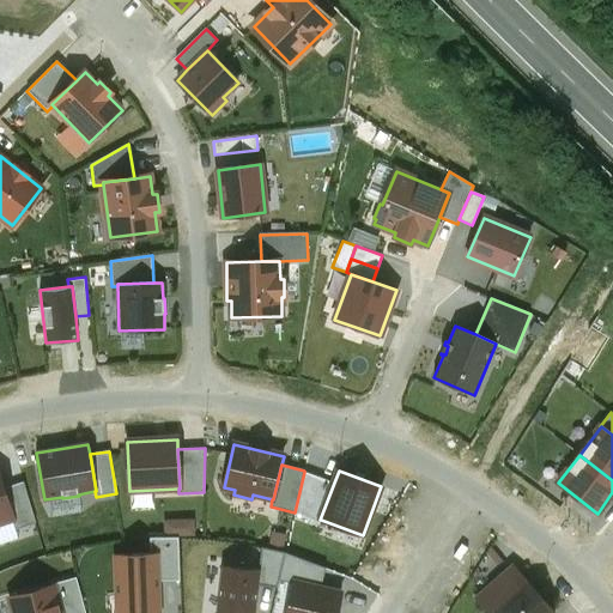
[(320,523),(321,520),(320,520),(334,483),(304,472),(295,513),(295,514),(320,523)]
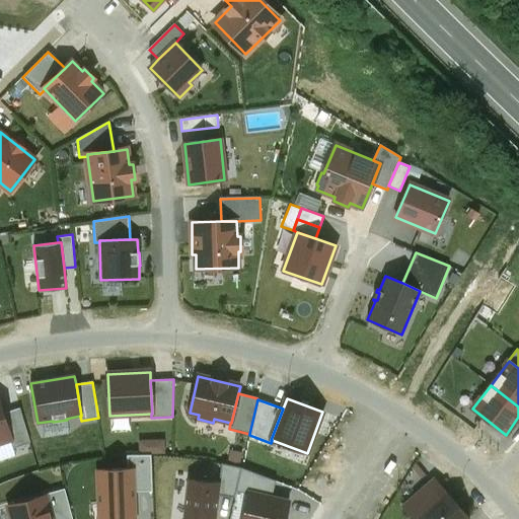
[(3,414),(0,404),(0,443),(10,440),(11,439),(3,414)]
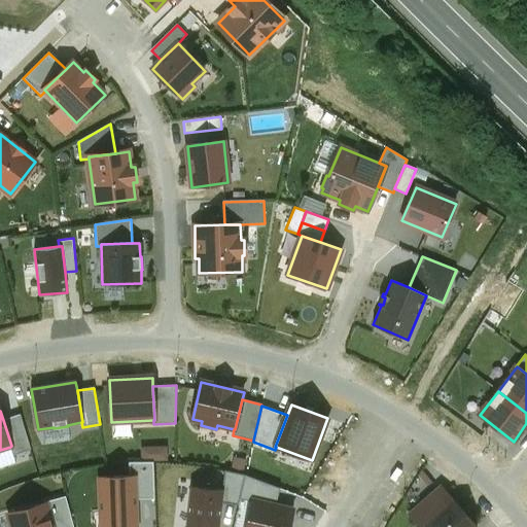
[(32,450),(20,415),(3,420),(11,446),(10,447),(13,456),(32,450)]
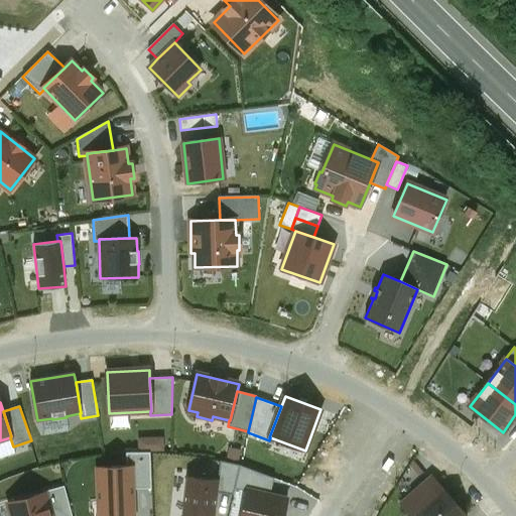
[(132,466),(133,489),(151,488),(150,452),(126,453),(126,467),(132,466)]
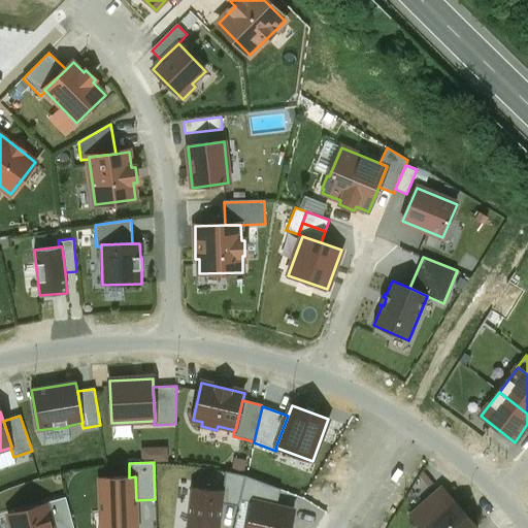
[(224,491),(223,503),(238,506),(240,500),(245,476),(225,471),(223,490),(224,491)]
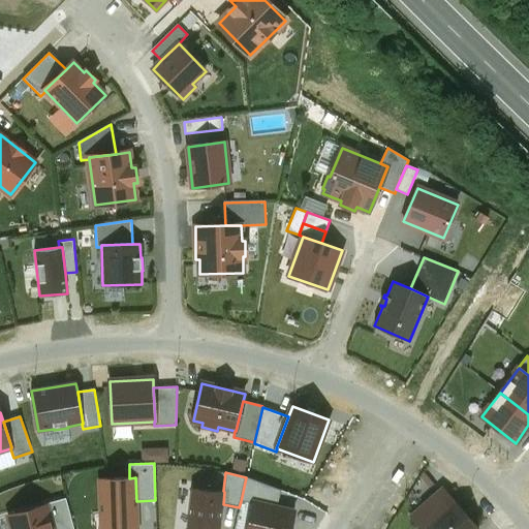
[(137,528),(136,501),(135,477),(129,478),(99,479),(100,528),(137,528)]
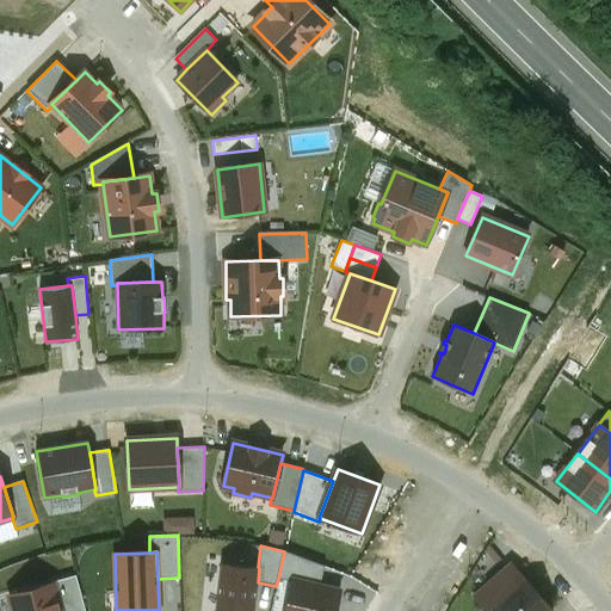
[(292,580),(320,586),(325,566),(284,551),(278,579),(292,581),(292,580)]
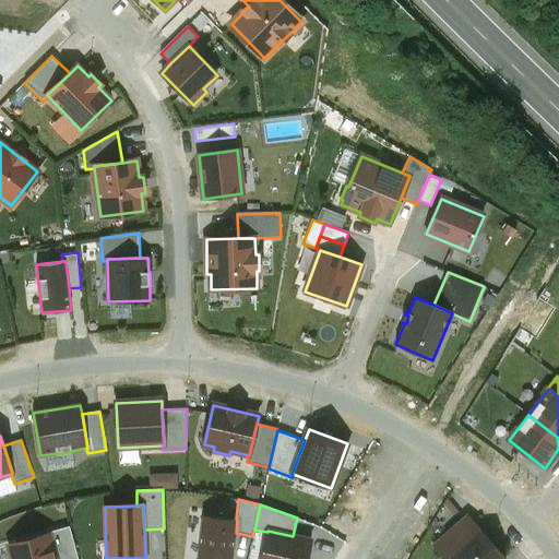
[(233,558),(236,533),(237,520),(236,519),(203,515),(197,558),(233,558)]
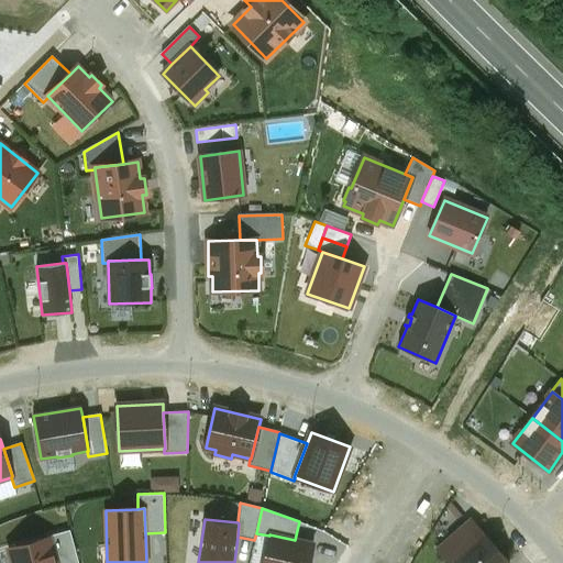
[(509,562),(484,533),(482,536),(470,521),(438,550),(449,562),(509,562)]
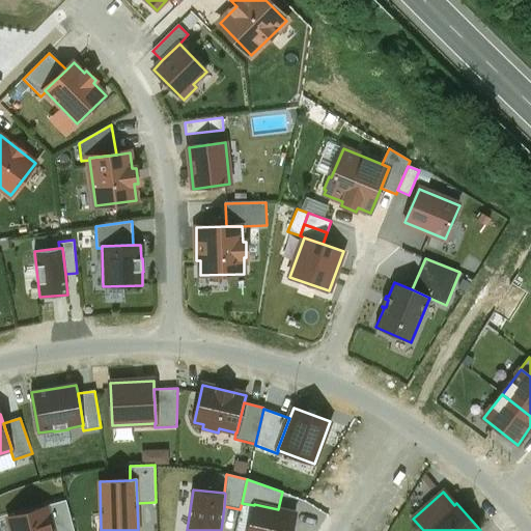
[(48,506),(54,530),(74,530),(66,501),(48,506)]
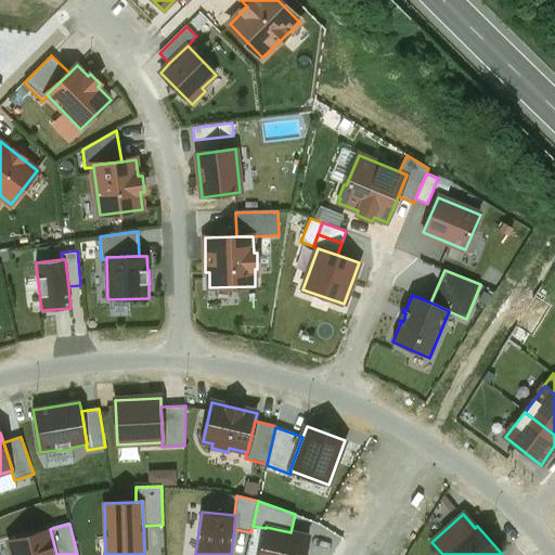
[(291,532),(266,527),(266,528),(258,554),(305,554),(309,537),(291,532)]
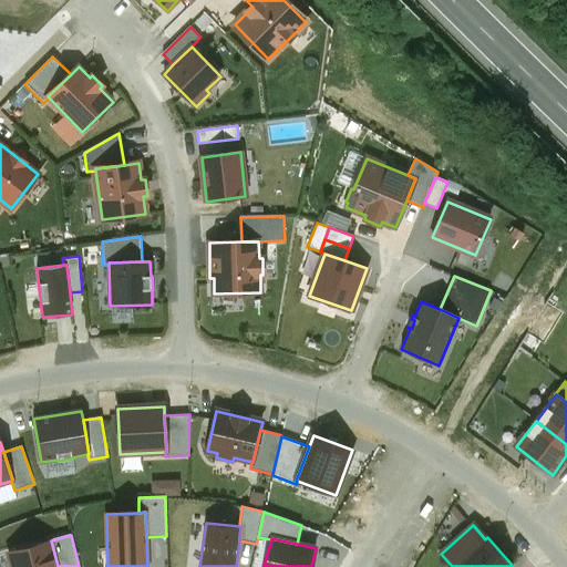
[(58,566),(51,540),(7,553),(10,566),(58,566)]
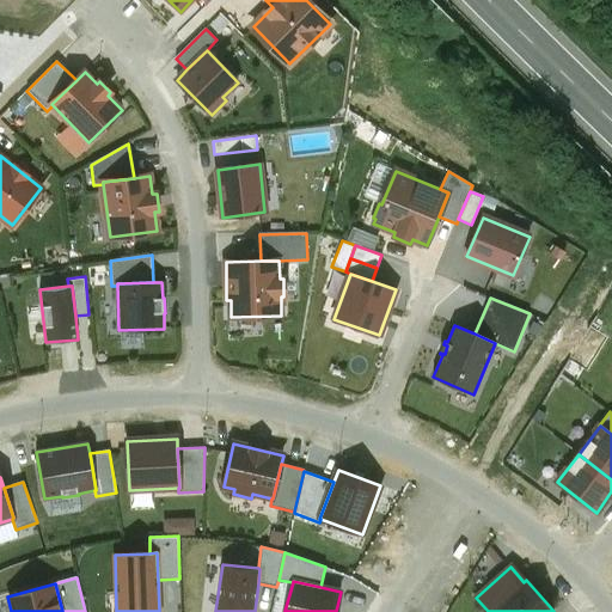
All buildings are outlined.
